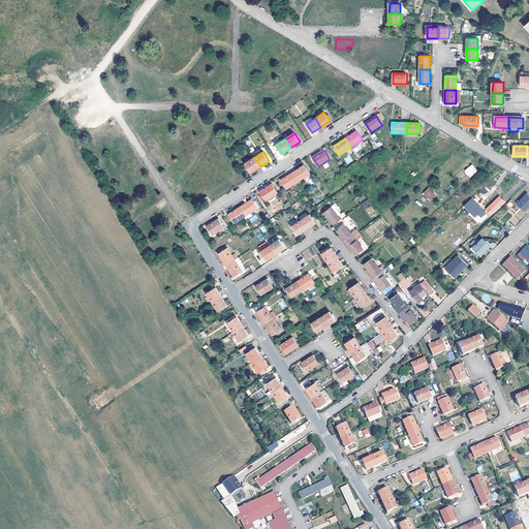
[(251,173),(260,166),(254,158),(245,164),(251,173)]
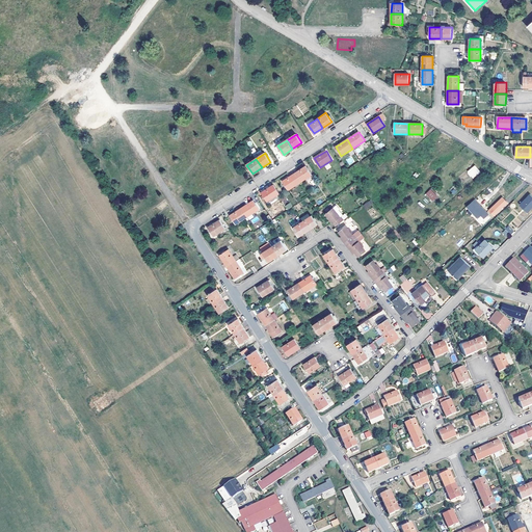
[(467,171),(472,179),(480,173),(475,165),(467,171)]
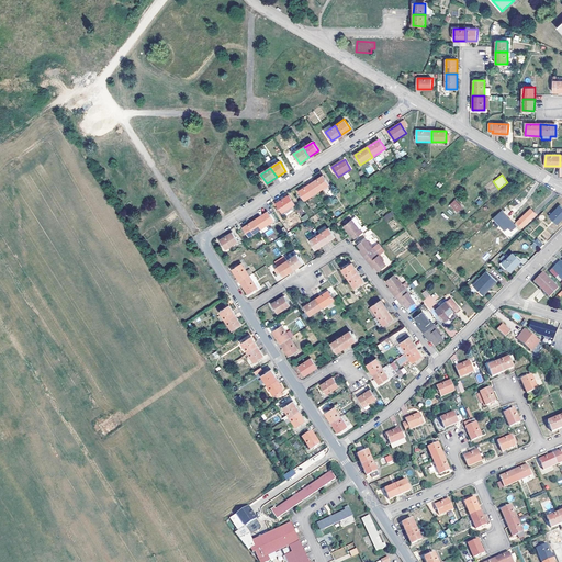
[(311,183),(317,193),(329,184),(323,176),(311,183)]
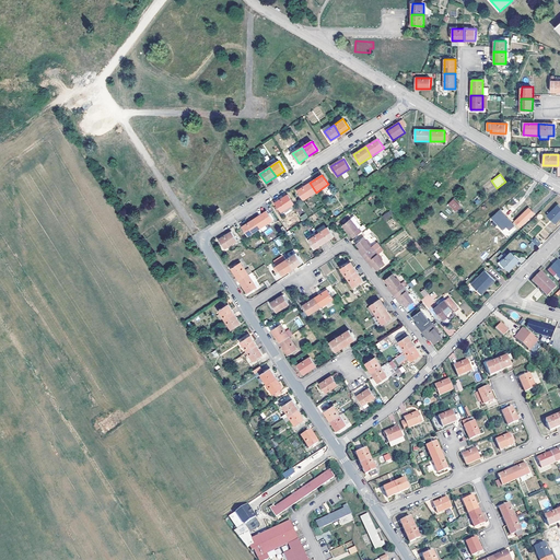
[(303,200),(316,193),(310,183),(298,191),(303,200)]
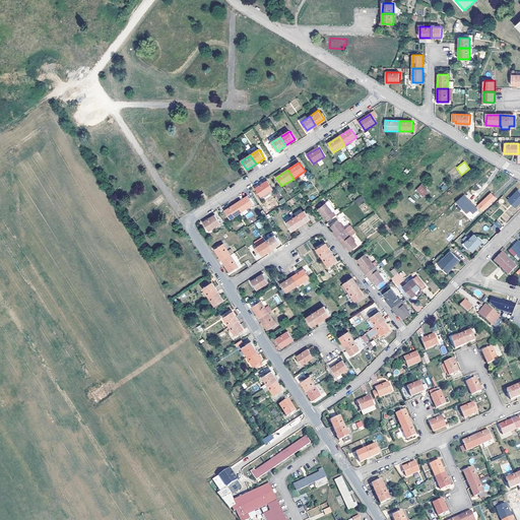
[(421,180),(416,185),(424,192),(428,188),(421,180)]
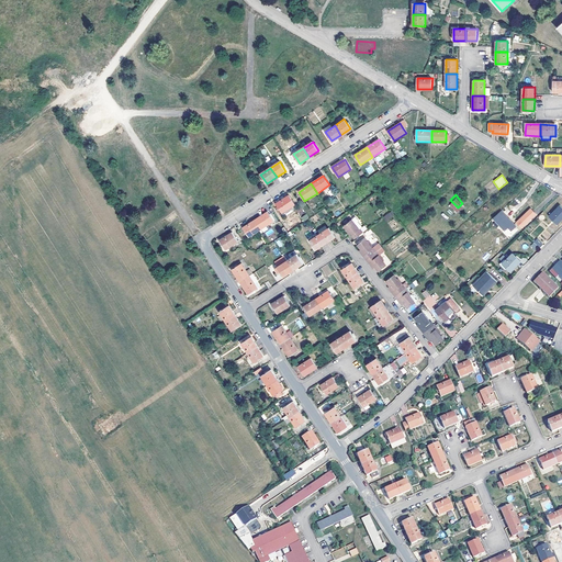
[(282,200),(277,203),(282,213),(294,205),(288,197),(282,200)]
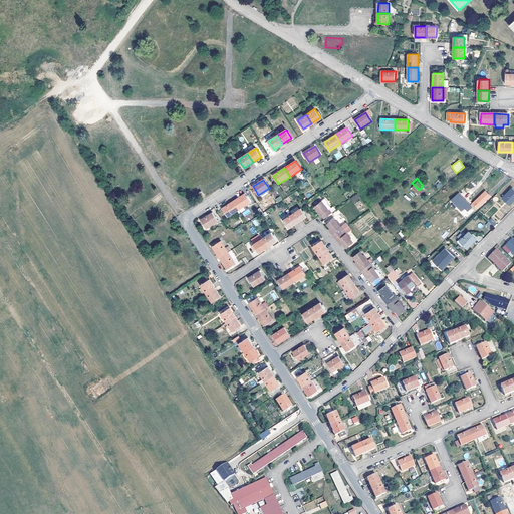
[(513,188),(503,197),(510,204),(513,200),(513,188)]
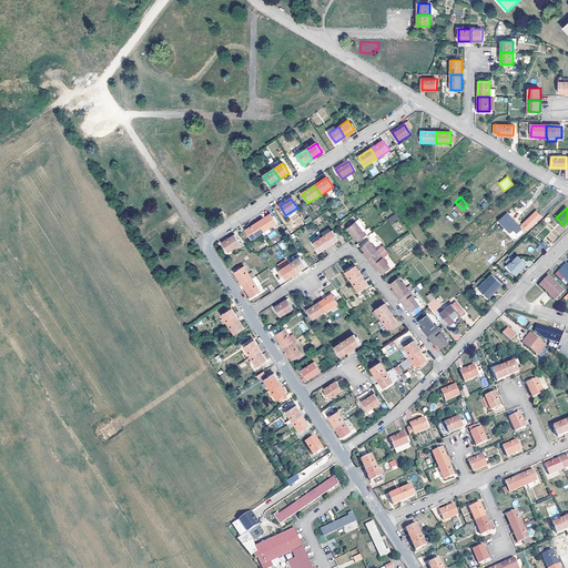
[(531,231),(536,226),(535,224),(544,216),(541,214),(543,213),(539,210),(524,224),(528,230),(530,229),(531,231)]
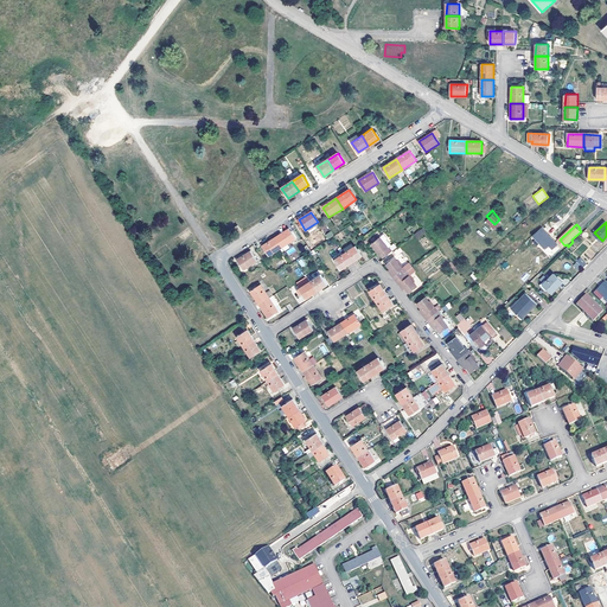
[(542,227),(534,235),(537,238),(536,241),(540,244),(541,242),(547,249),(555,241),(542,227)]
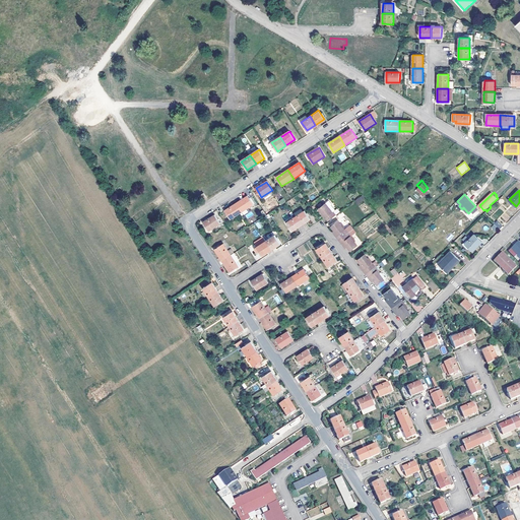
[(237,203),(242,212),(254,204),(248,196),(237,203)]
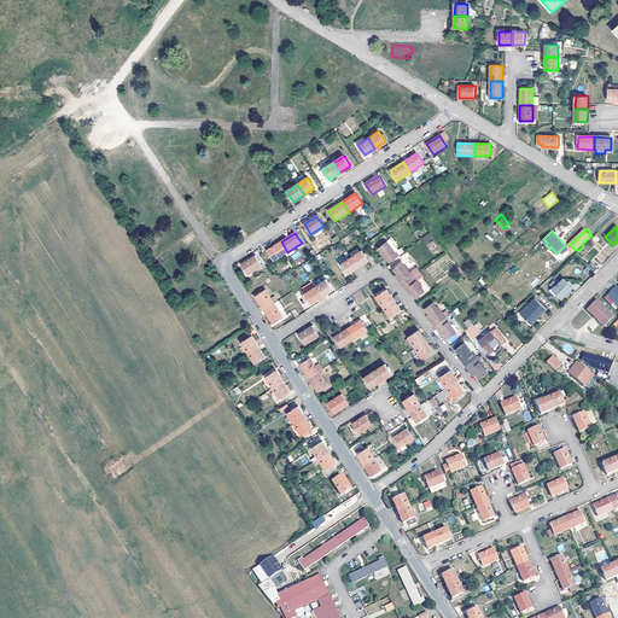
[(274,261),(287,252),(281,242),(267,250),(274,261)]
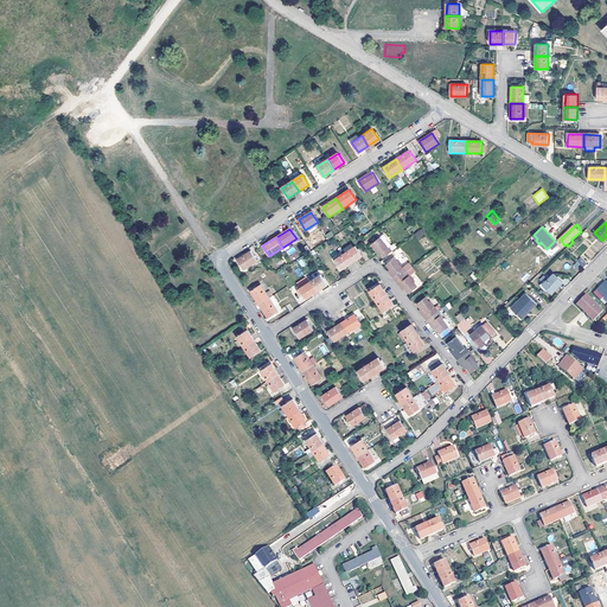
[(394,251),(391,248),(389,249),(384,243),(381,238),(372,244),(384,260),(394,251)]
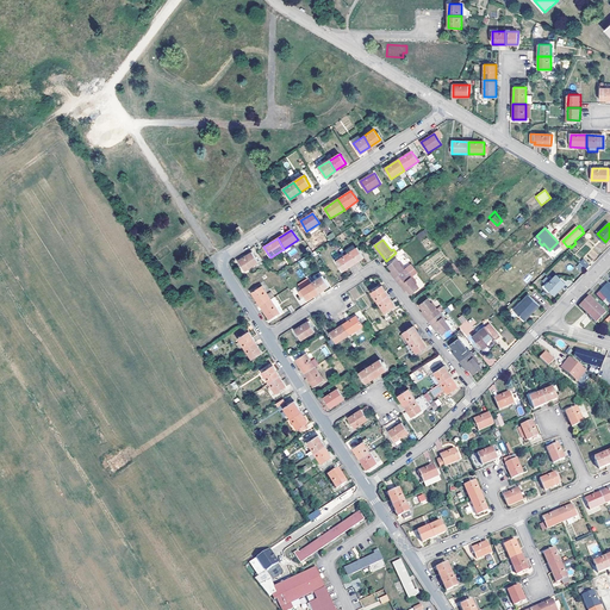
[(348,254),(354,265),(365,257),(358,248),(348,254)]
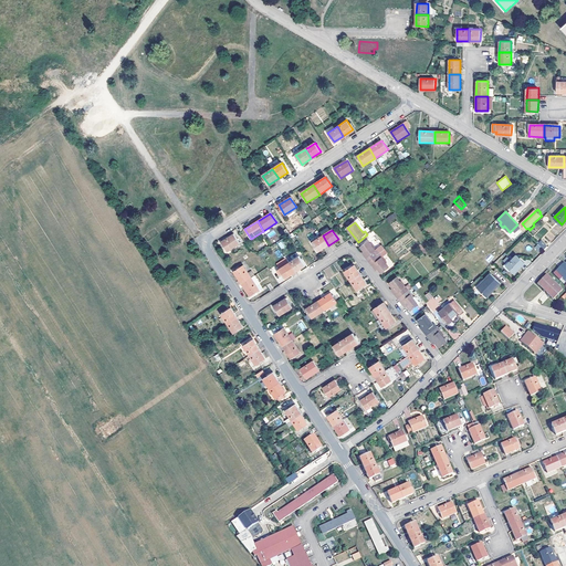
[(234,234),(221,242),(228,252),(240,243),(234,234)]
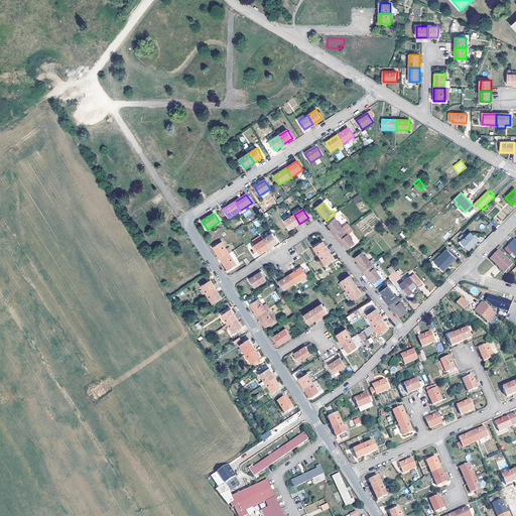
[(290,229),(299,224),(294,215),(285,221),(290,229)]
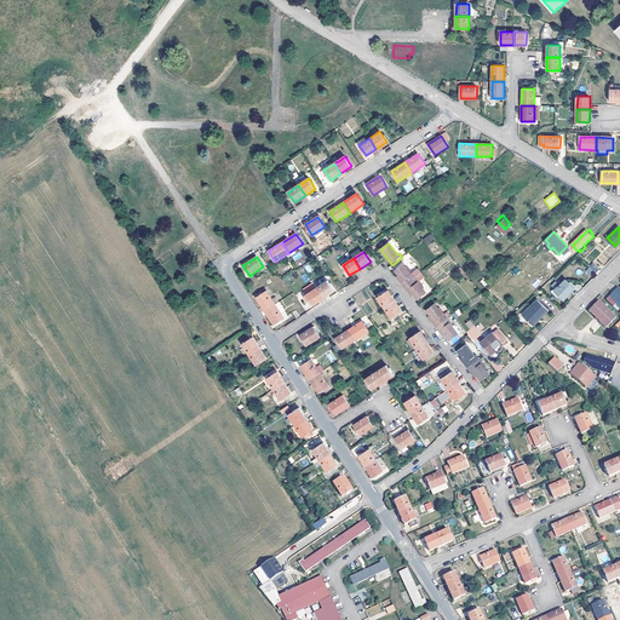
[(402,282),(406,287),(418,277),(414,273),(412,274),(407,268),(405,264),(396,270),(399,274),(405,281),(402,282)]
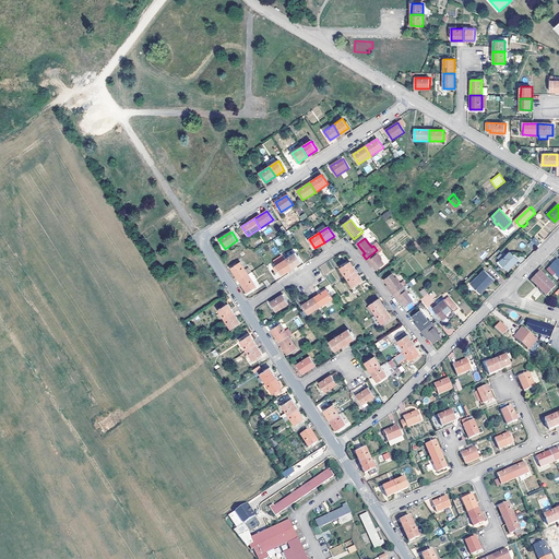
[(379,254),(377,250),(366,259),(368,262),(370,261),(375,265),(378,271),(385,264),(381,260),(378,256),(379,254)]
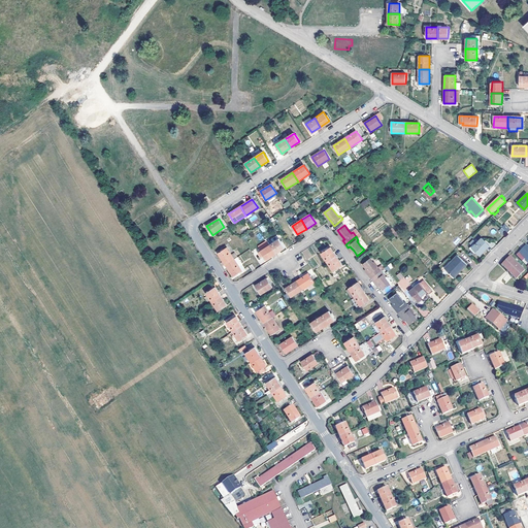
[(472,246),(480,255),(490,244),(483,237),(472,246)]
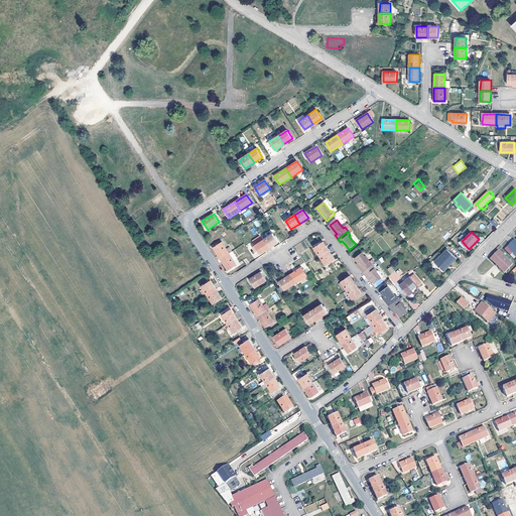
[(264,239),(269,248),(278,242),(272,234),(264,239)]
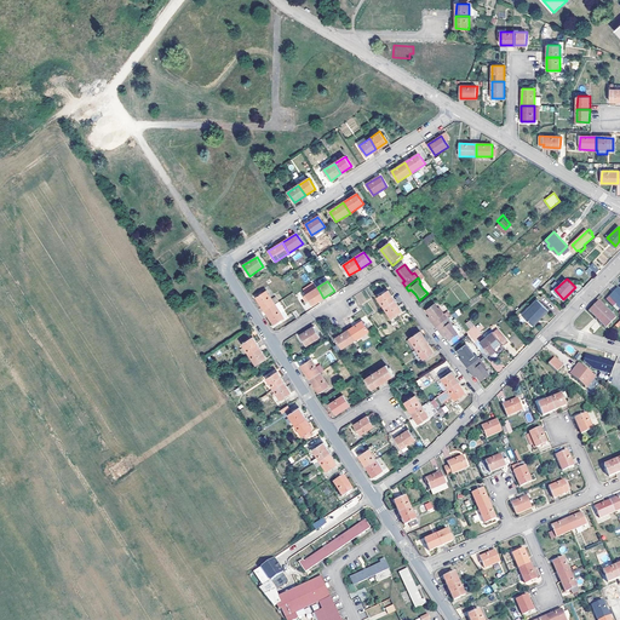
[(314,304),(323,298),(317,287),(306,294),(314,304)]
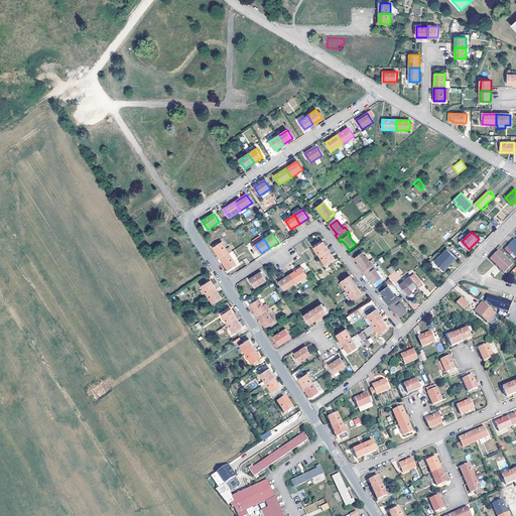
[(515,240),(505,250),(511,256),(513,254),(515,256),(515,240)]
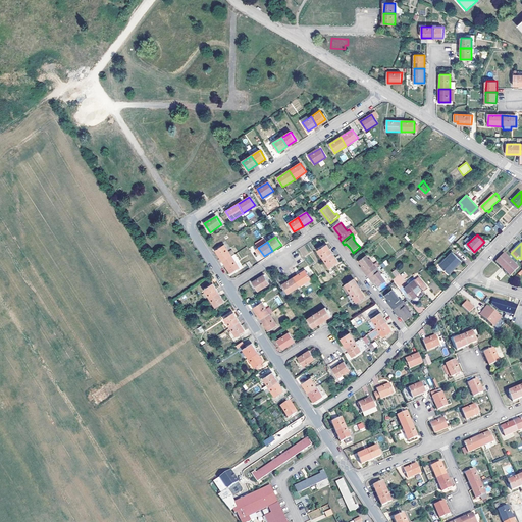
[(223,262),(232,256),(224,244),(216,250),(223,262)]
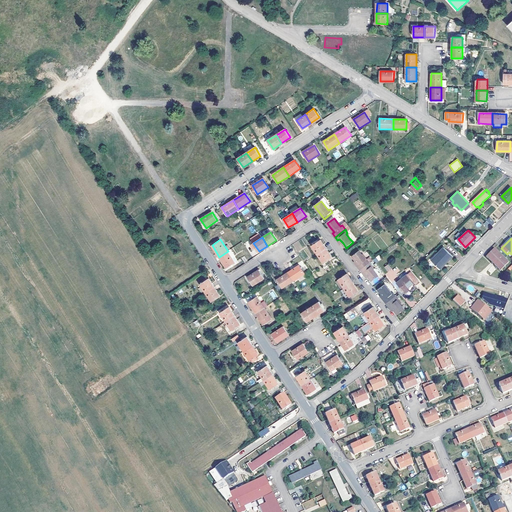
[(317,254),(326,249),(321,240),(312,246),(317,254)]
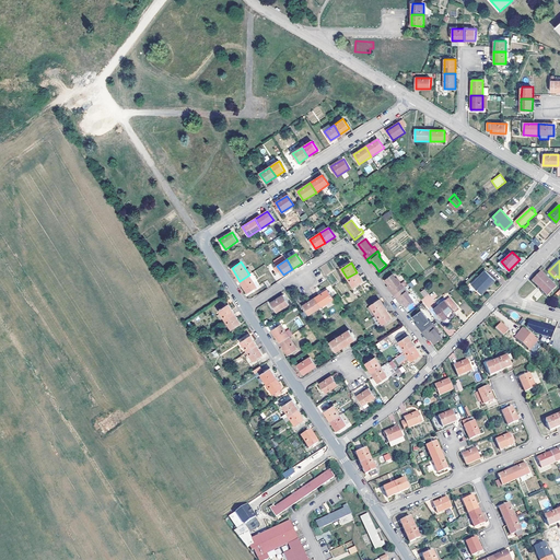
[(489,286),(490,287),(497,280),(487,270),(473,284),(482,293),(487,289),(486,288),(489,286)]
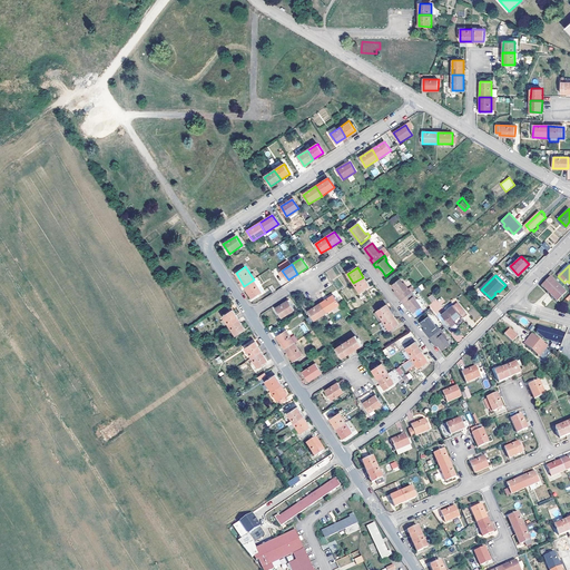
[(550,276),(541,286),(549,293),(557,301),(566,292),(550,276)]
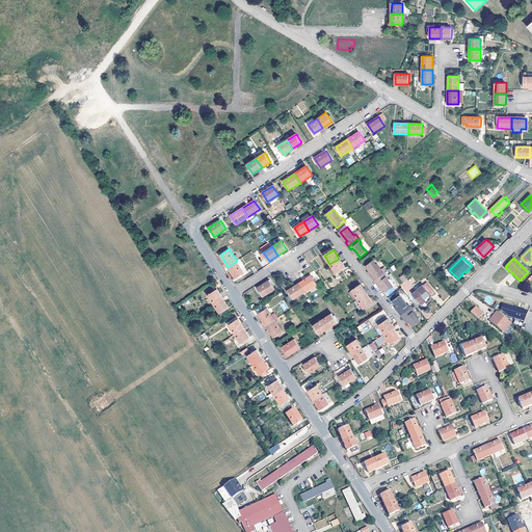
[(339,259),(329,264),(336,273),(345,267),(339,259)]
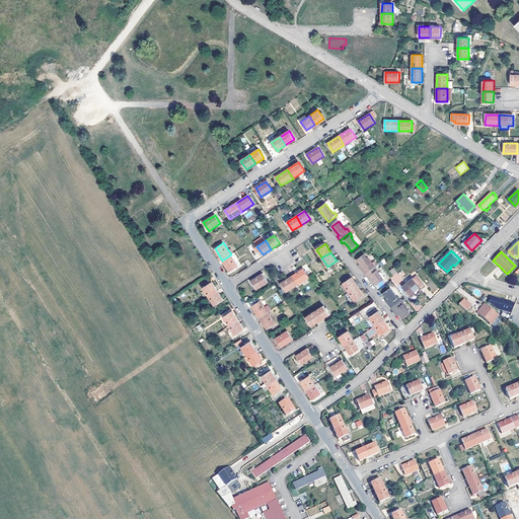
[(231,254),(222,261),(229,272),(238,266),(231,254)]
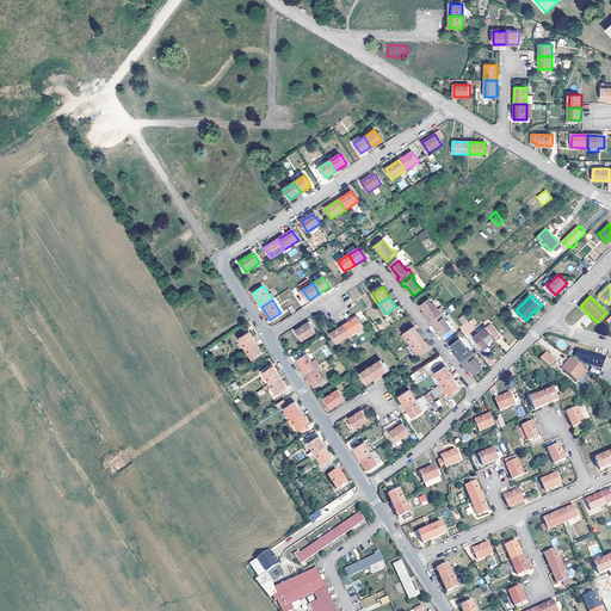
[(431,322),(443,314),(439,309),(437,310),(432,304),(430,300),(421,306),(425,310),(430,316),(427,318),(431,322)]
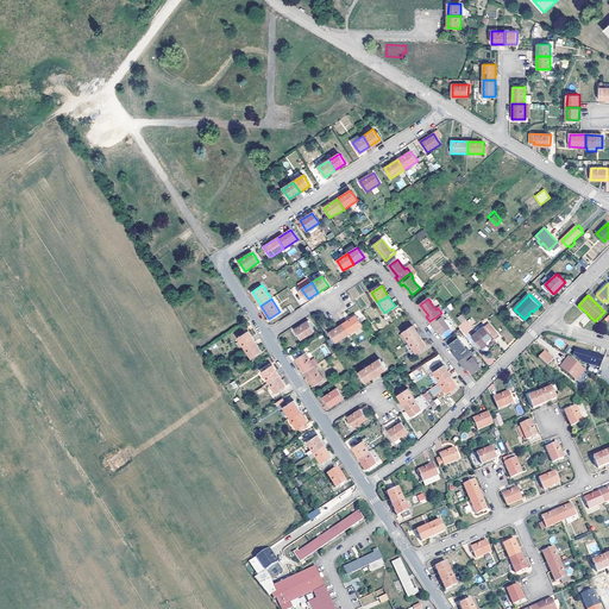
[(444,316),(441,313),(429,321),(432,325),(434,324),(438,330),(443,334),(451,328),(447,324),(443,318),(444,316)]
